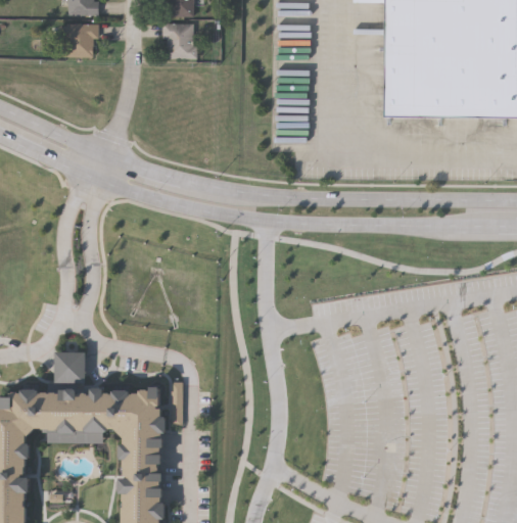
[(91,0),(91,14),(60,14),(60,0),(91,0)]
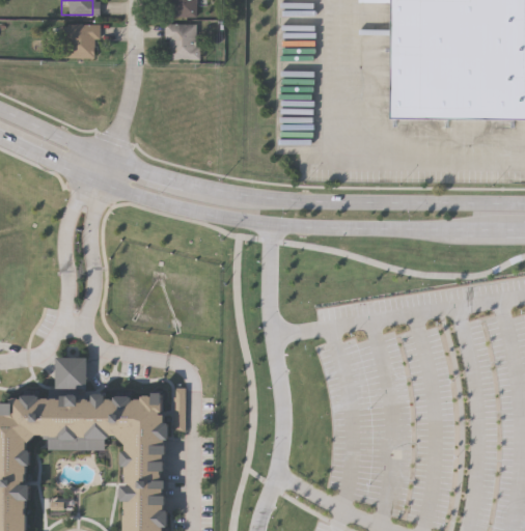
[(192,0),(192,17),(160,17),(160,0),(192,0)]
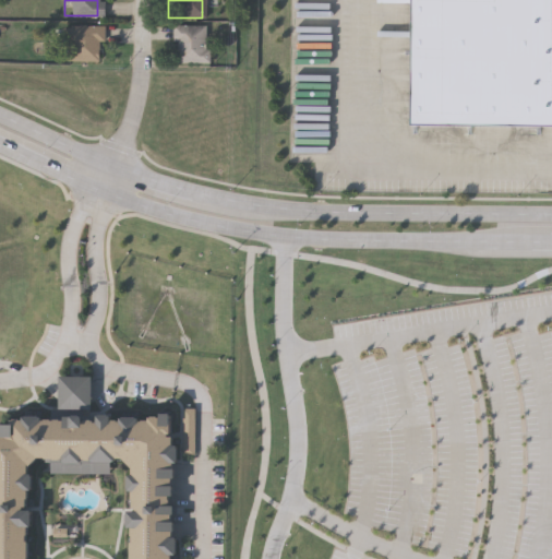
[(551,0),(411,0),(411,126),(551,127),(551,0)]
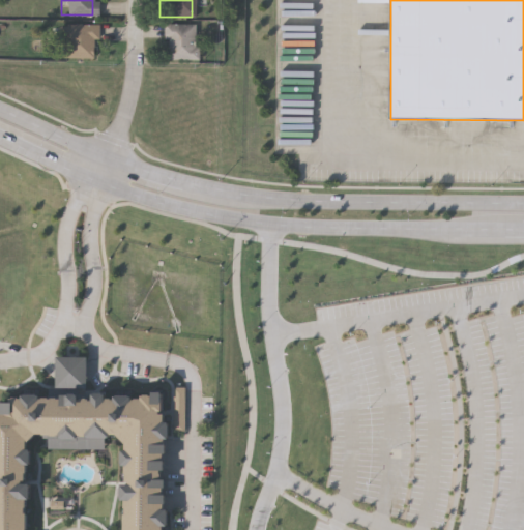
[(58,24),(92,24),(92,58),(58,58),(58,24)]
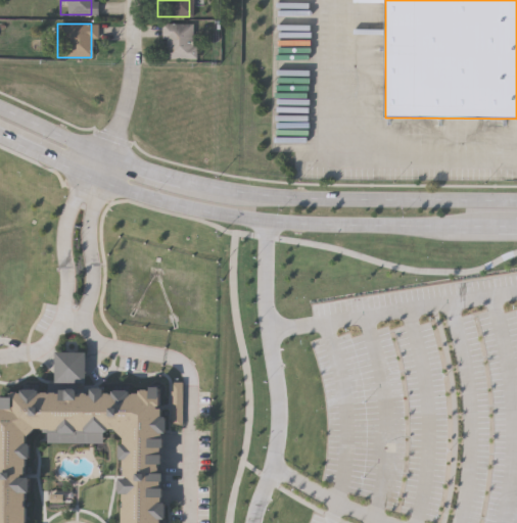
[(189,58),(158,58),(158,24),(189,24),(189,58)]
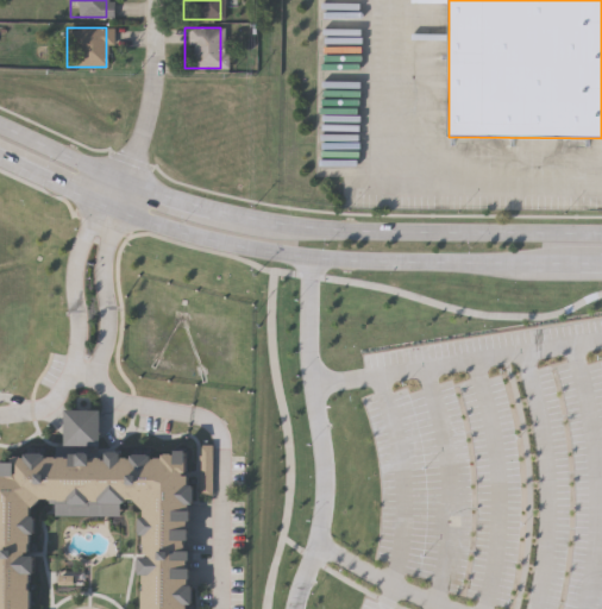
[(0,473),(5,473),(5,454),(194,458),(192,608),(143,608),(145,501),(33,498),(31,608),(0,608),(0,473)]
